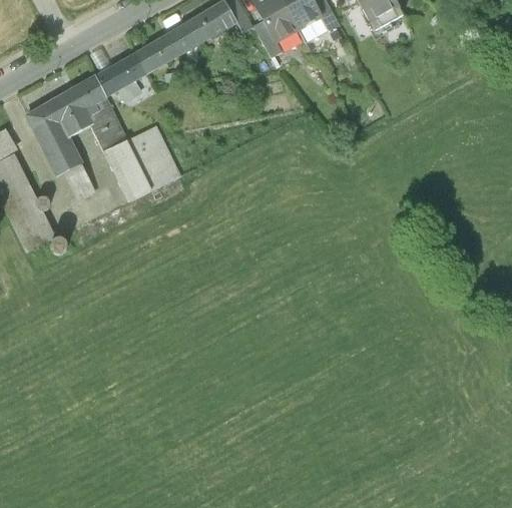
[(224,0),(137,51),(147,71),(210,35),(212,39),(226,31),(224,27),(236,20),(224,0)]
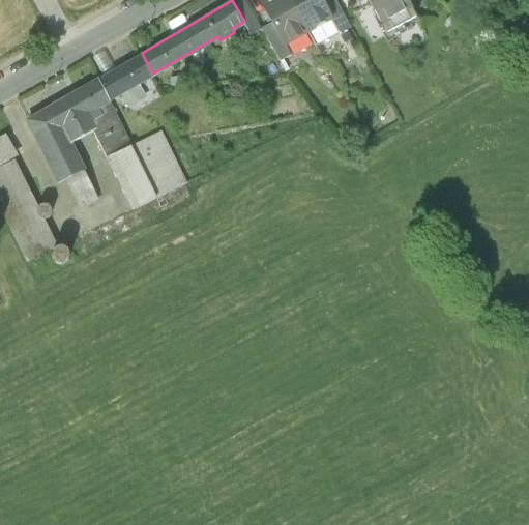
[(232,0),(244,21),(252,32),(263,27),(262,26),(247,0),(232,0)]
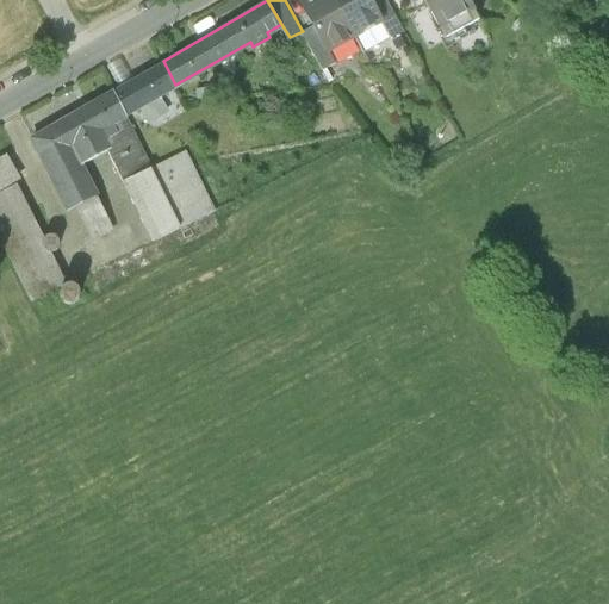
[(329,47),(355,32),(336,0),(302,0),(314,23),(328,48),(329,47)]
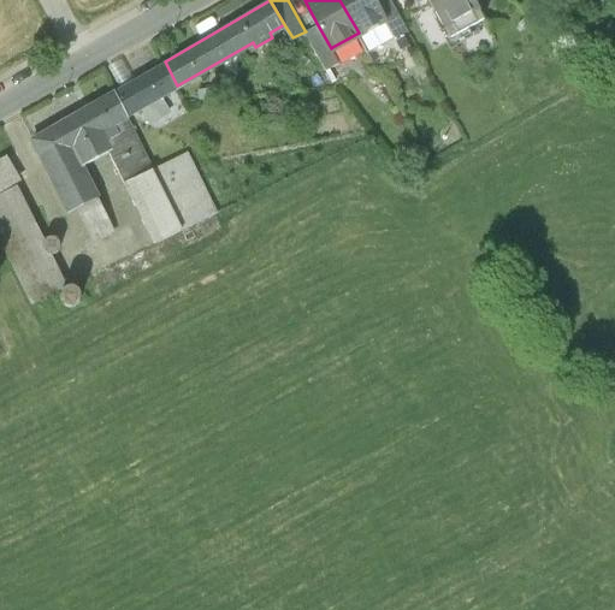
[(339,0),(359,33),(385,18),(386,18),(377,1),(376,0),(339,0)]
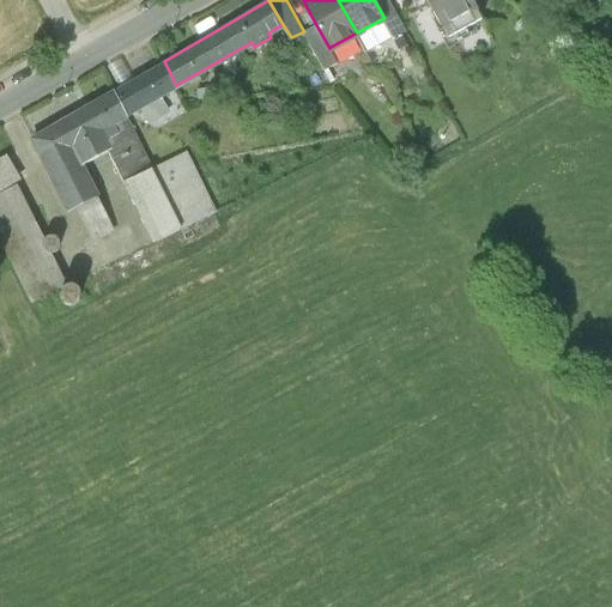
[(377,0),(375,1),(385,18),(383,18),(393,35),(406,28),(391,0),(377,0)]
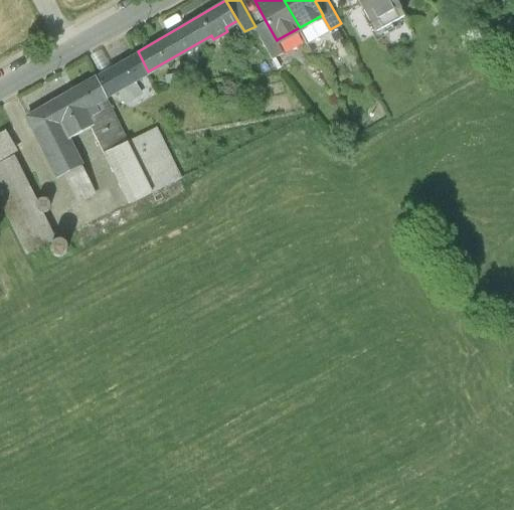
[(360,0),(377,29),(404,13),(397,0),(360,0)]
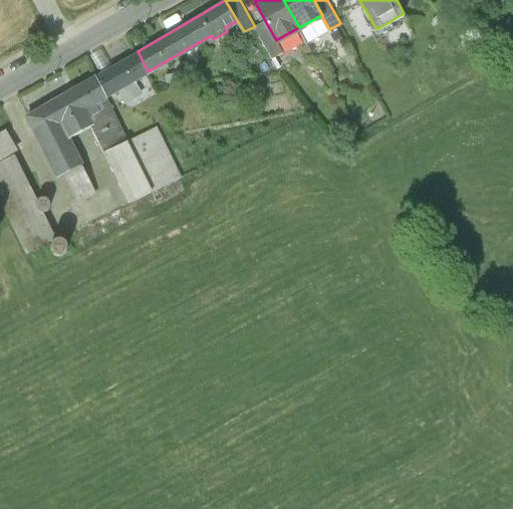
[(329,29),(321,15),(299,27),(307,42),(329,29)]
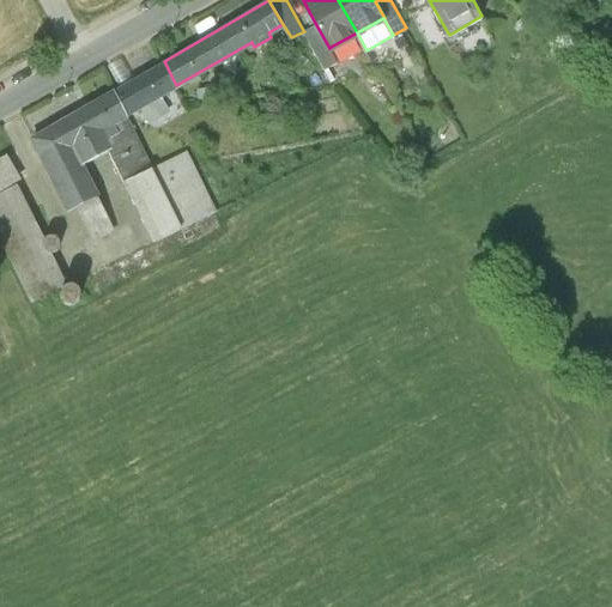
[(315,23),(303,30),(304,31),(325,67),(338,60),(331,47),(329,48),(315,23)]
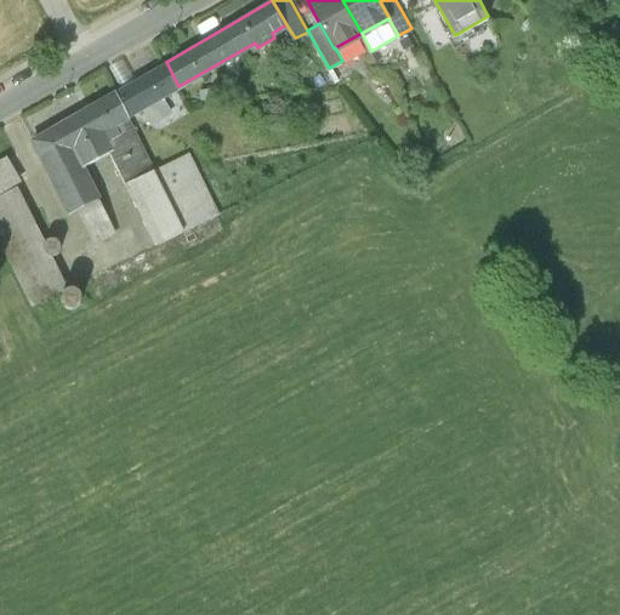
[(121,57),(109,64),(123,87),(135,80),(121,57)]
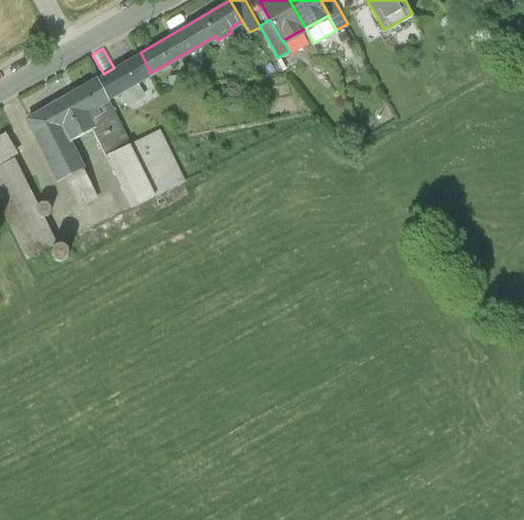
[(151,73),(140,52),(114,68),(104,74),(98,77),(109,97),(119,91),(136,81),(151,73)]
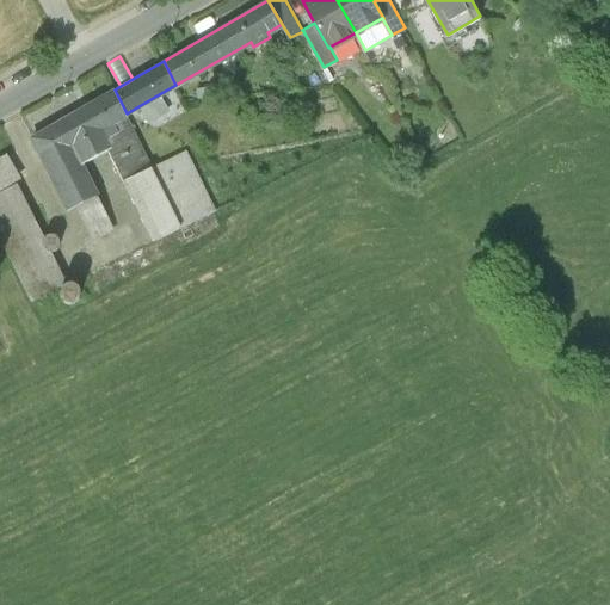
[(103,137),(108,135),(130,124),(125,115),(127,113),(115,90),(84,106),(98,130),(99,129),(103,137)]
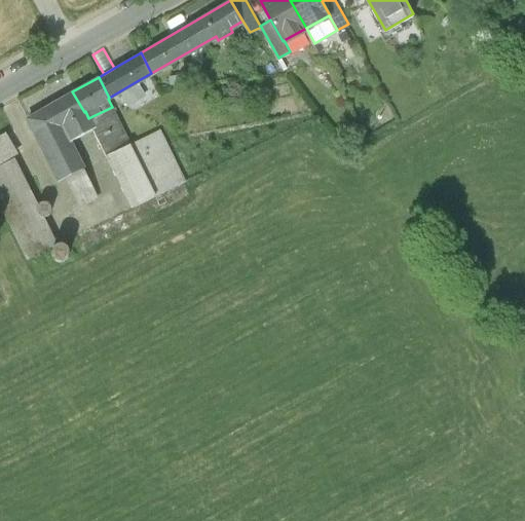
[(144,95),(137,81),(119,91),(126,105),(144,95)]
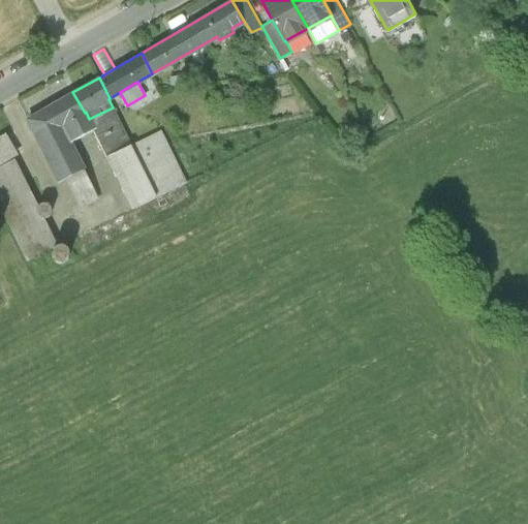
[(98,126),(93,117),(89,119),(86,112),(85,113),(72,92),(29,118),(60,181),(68,177),(85,167),(71,141),(94,128),(98,126)]
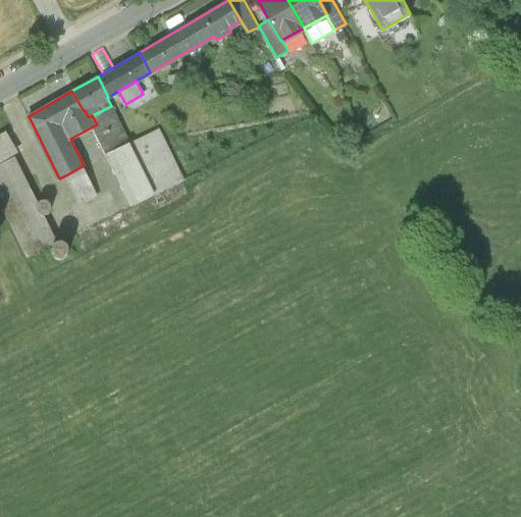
[(129,142),(111,106),(92,115),(97,124),(93,126),(106,153),(118,147),(121,152),(132,147),(129,142)]
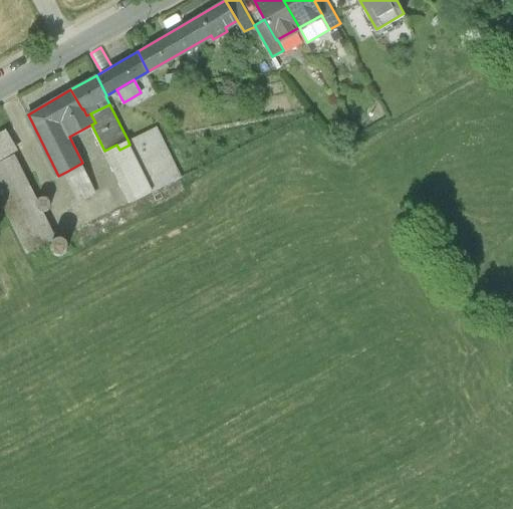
[(156,125),(127,140),(130,145),(153,190),(181,175),(156,125)]
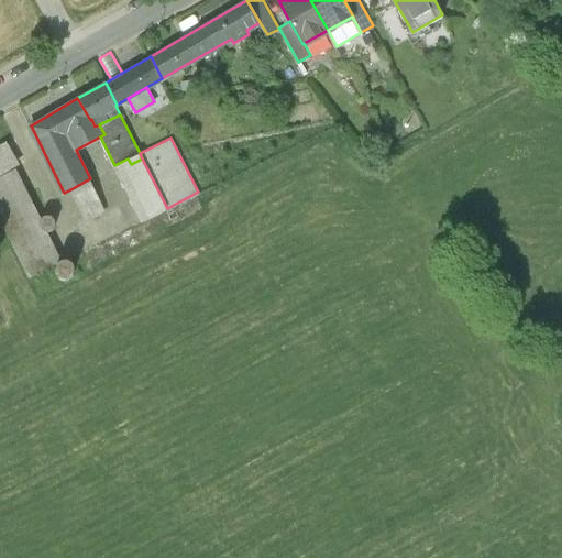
[(3,141),(0,143),(0,174),(17,164),(3,141)]
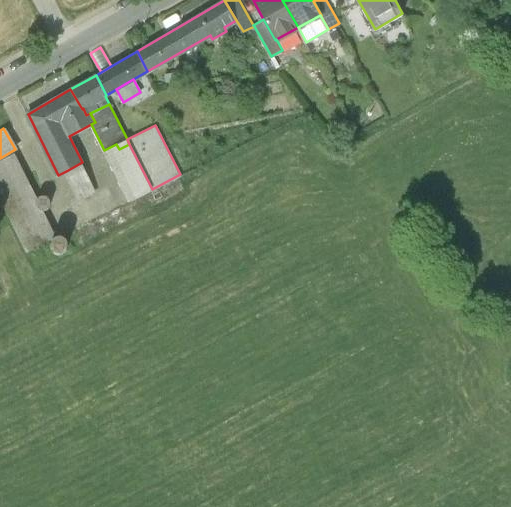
[(152,189),(129,144),(119,149),(116,144),(104,150),(129,200),(152,189)]
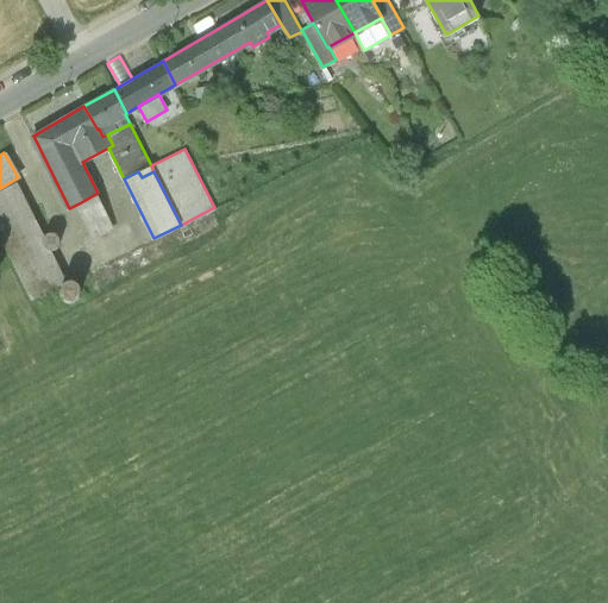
[(61,283),(13,184),(0,190),(0,227),(33,296),(43,291),(46,289),(50,288),(61,283)]
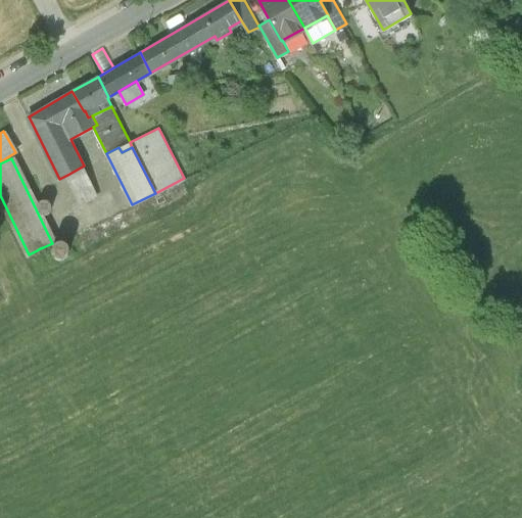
[(86,170),(84,166),(67,175),(81,201),(97,193),(89,177),(86,179),(83,172),(86,170)]
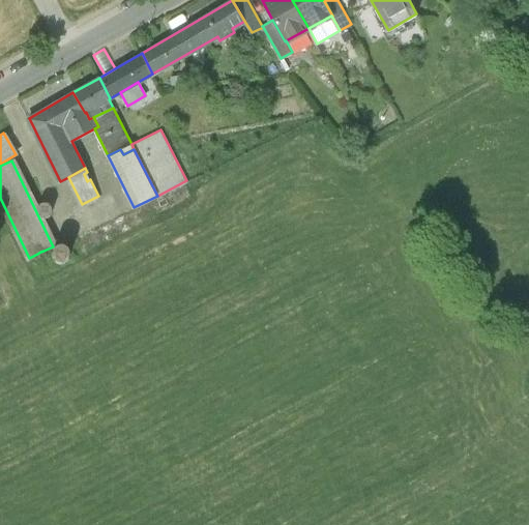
[(51,213),(52,211),(53,208),(52,206),(51,204),(50,203),(48,202),(45,201),(42,202),(40,203),(38,204),(37,206),(37,209),(38,211),(39,213),(41,215),(43,216),(47,216),(49,215),(51,213)]
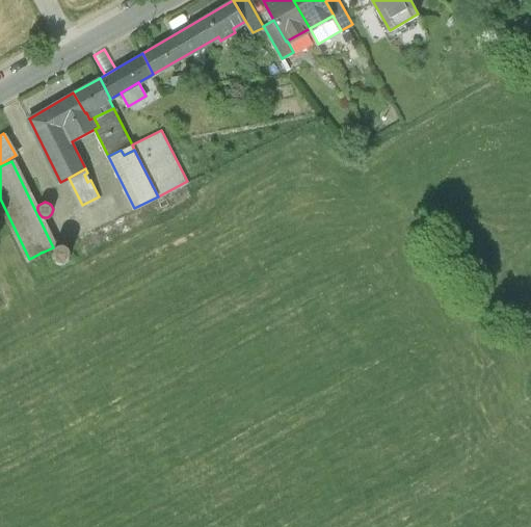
[(71,257),(71,254),(71,251),(69,247),(65,245),(61,244),(58,245),(55,247),(53,251),(53,254),(53,258),(55,260),(58,262),(62,263),(65,262),(69,260),(71,257)]
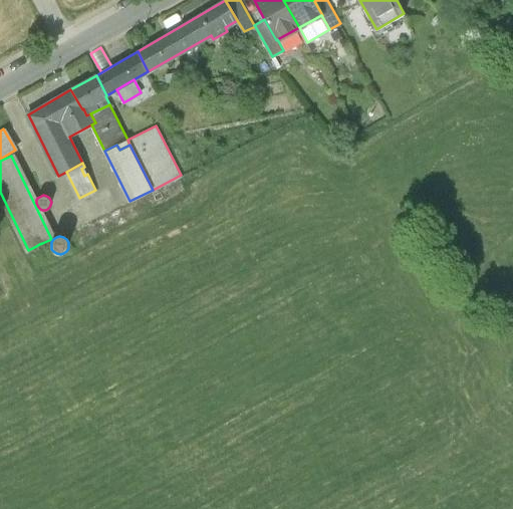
All buildings are outlined.
